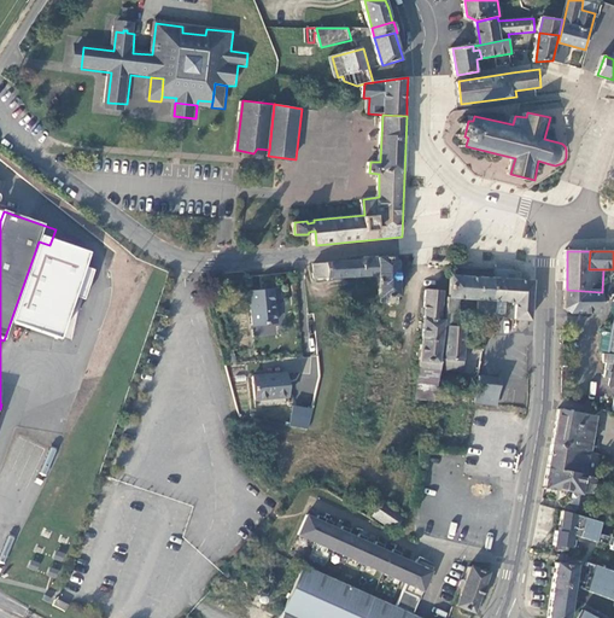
[(396,256),(379,257),(380,274),(381,296),(382,296),(382,304),(401,304),(401,296),(399,266),(399,260),(396,256)]
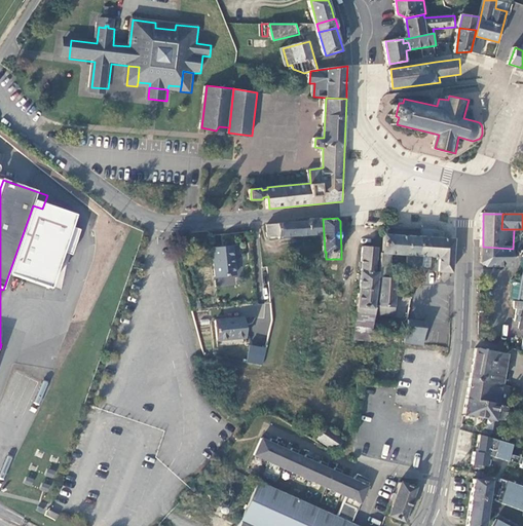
[(323,219),(310,219),(310,221),(278,223),(279,224),(279,228),(269,229),(270,236),(324,233),(323,219)]
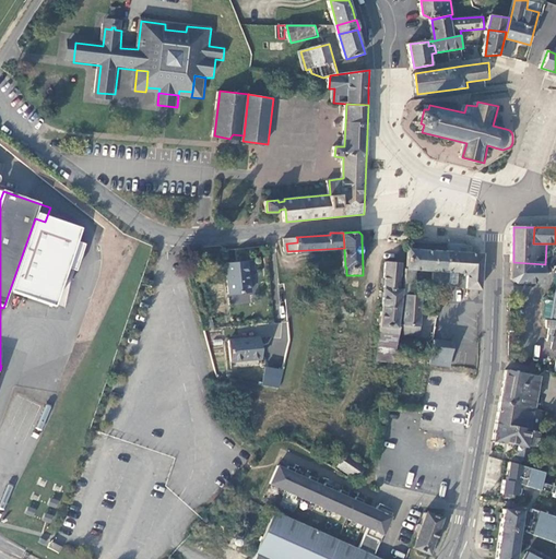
[(462,244),(450,244),(449,252),(447,283),(451,283),(452,272),(461,273),(460,283),(460,287),(482,289),(484,254),(472,253),(473,247),(468,245),(462,244)]
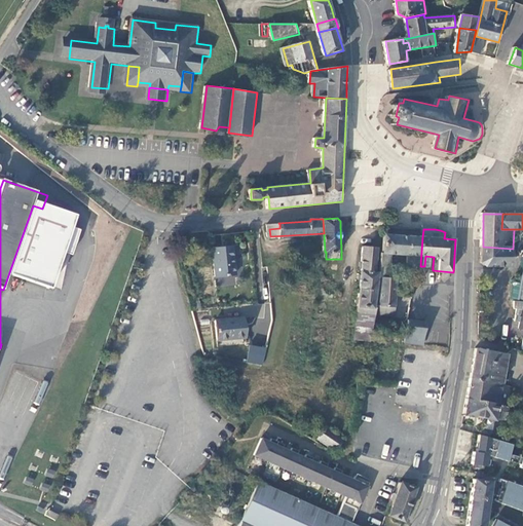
[(382,277),(382,291),(397,292),(398,279),(391,278),(394,254),(410,255),(411,236),(386,234),(384,253),(383,253),(381,277),(382,277)]
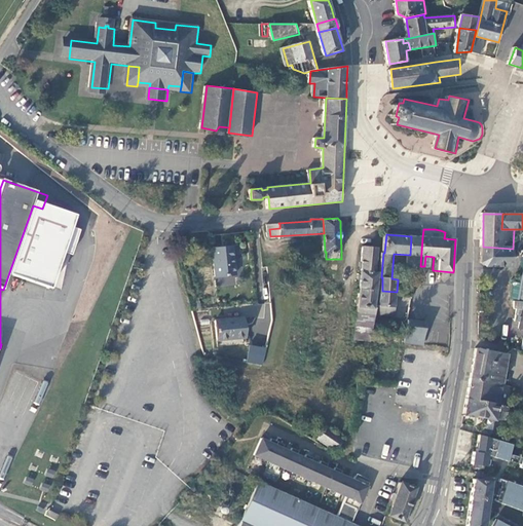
[(422,237),(411,236),(410,255),(409,266),(420,266),(422,237)]
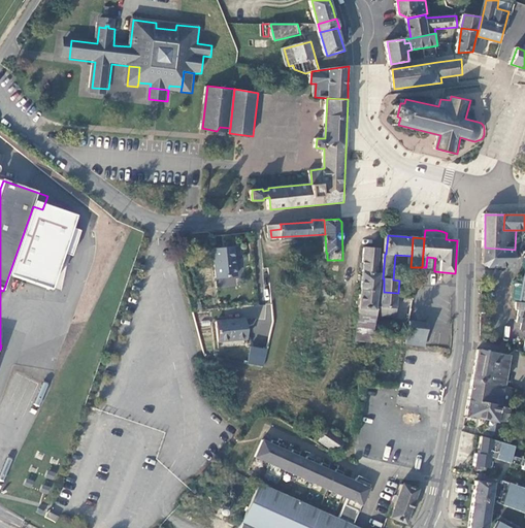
[(238,275),(235,246),(215,249),(218,277),(238,275)]
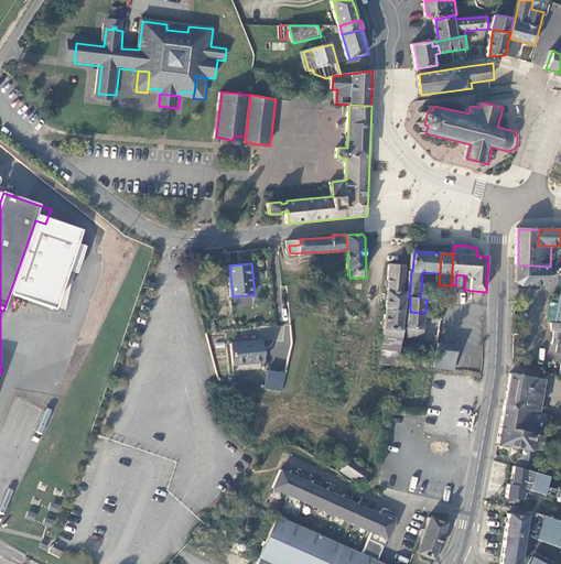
[(387,329),(403,331),(407,292),(405,291),(407,266),(391,264),(387,329)]
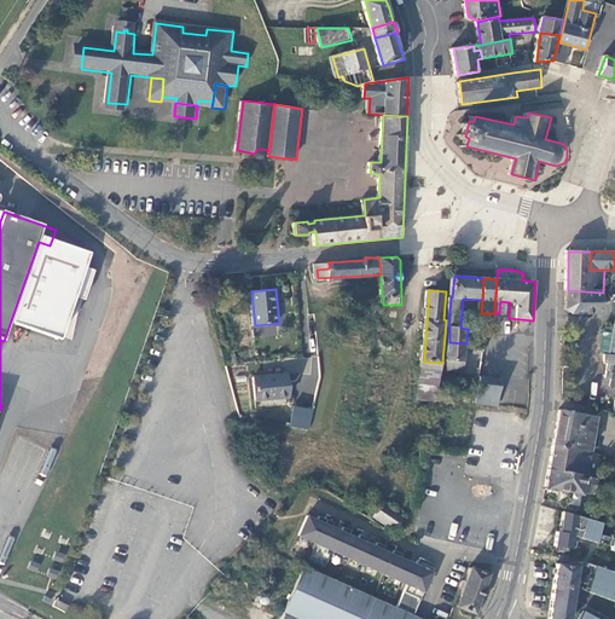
[(603,293),(568,290),(567,310),(572,313),(603,313),(603,293)]
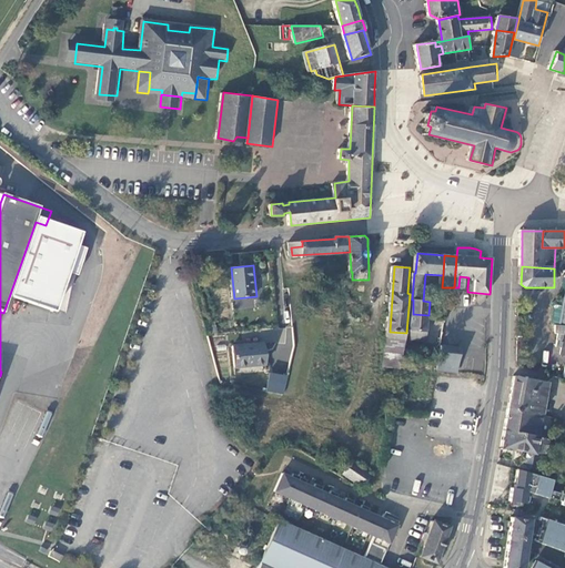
[(458,287),(467,287),(468,277),(460,276),(458,287)]
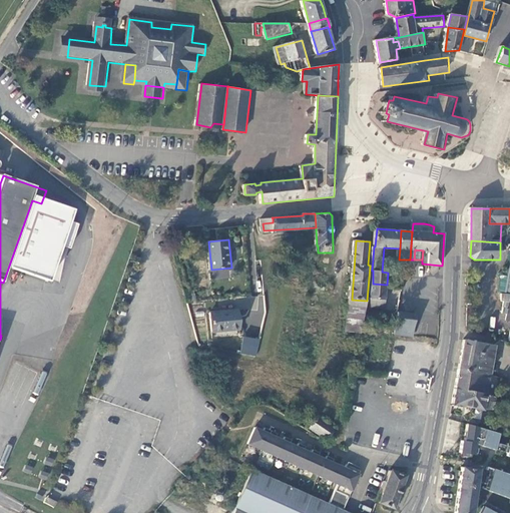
[(503,280),(509,281),(509,273),(503,272),(502,272),(501,276),(503,280)]
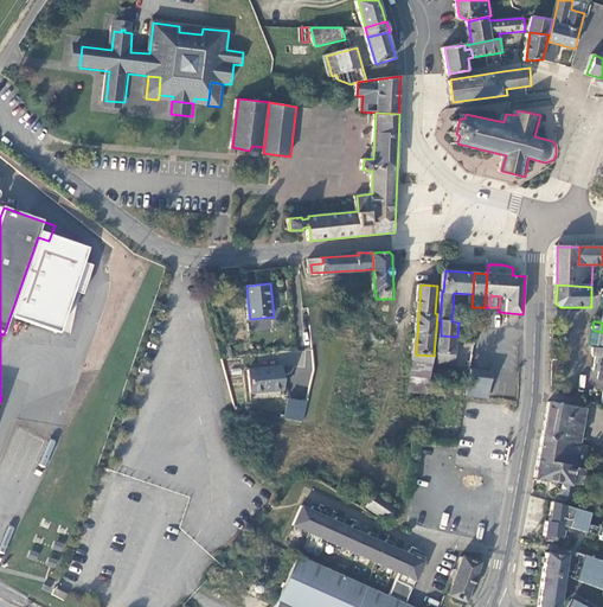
[(440,352),(436,353),(435,356),(434,362),(455,363),(457,337),(441,336),(440,352)]
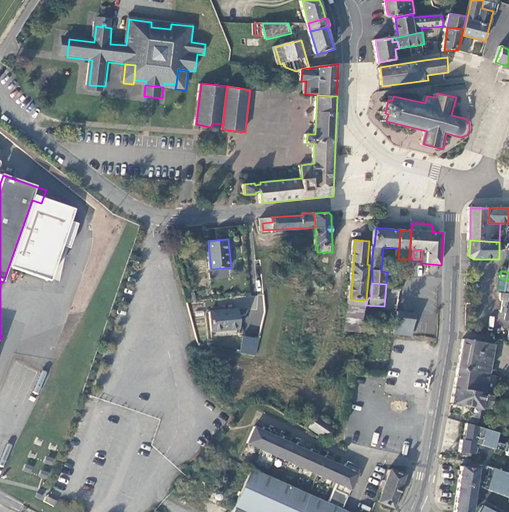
[(240,309),(212,312),(214,331),(241,329),(240,309)]
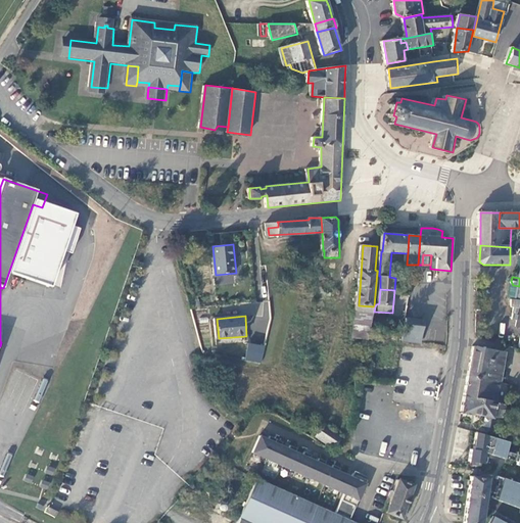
[(405,340),(421,343),(425,320),(407,318),(406,330),(405,340)]
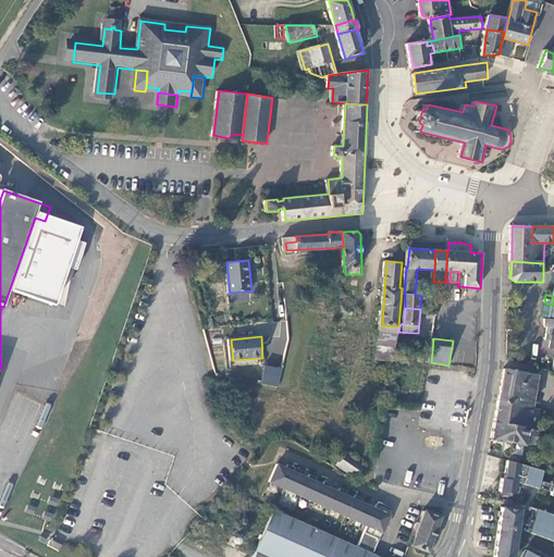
[(268,366),(266,384),(282,386),(285,368),(268,366)]
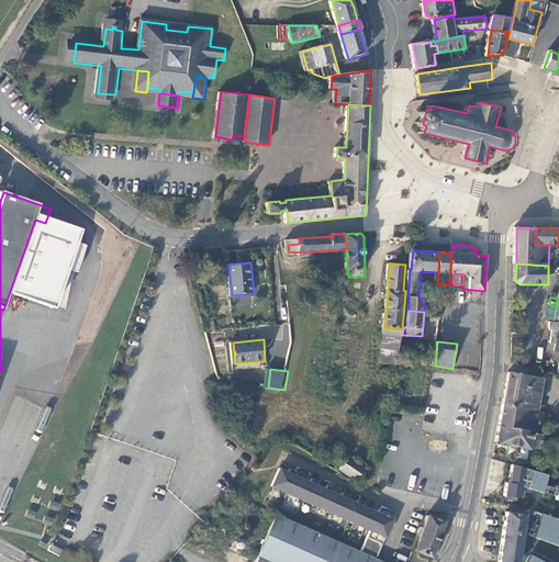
[(511,372),(504,405),(538,409),(544,379),(511,372)]
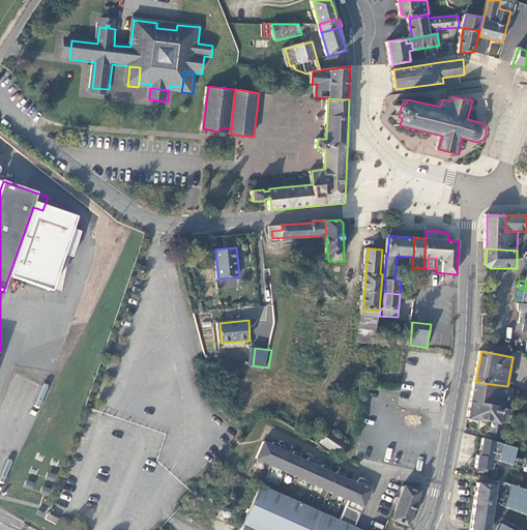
[(475,382),(472,402),(504,408),(507,386),(475,382)]
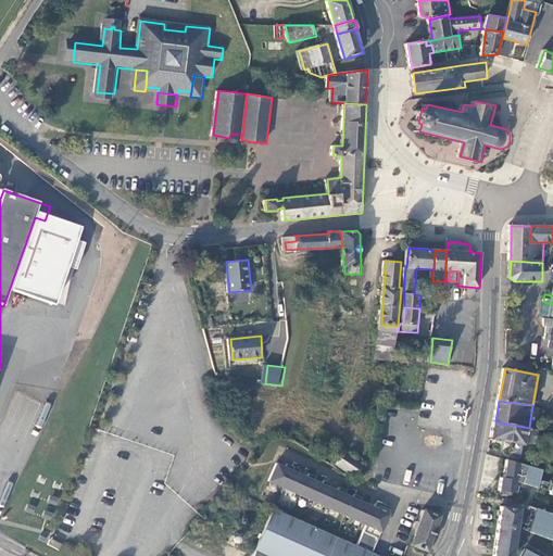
[(495,421),(492,439),(526,444),(527,442),(537,444),(539,430),(529,428),(495,421)]
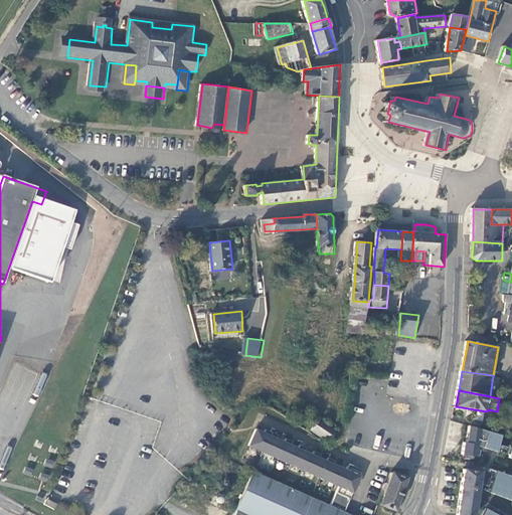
[(323,420),(317,430),(332,440),(338,431),(323,420)]
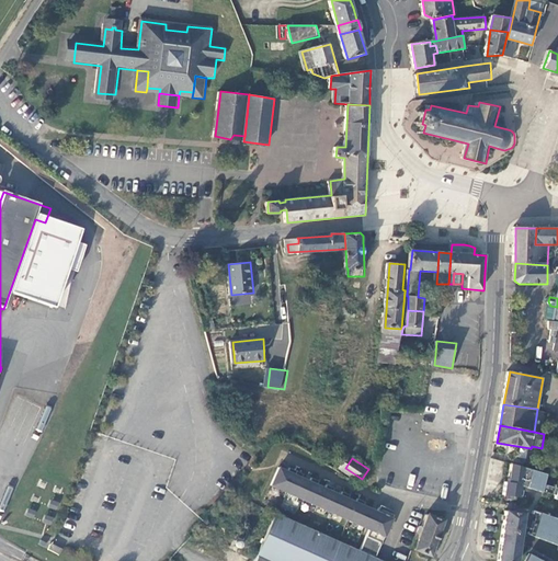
[(544,491),(548,473),(513,464),(511,482),(508,481),(505,497),(522,500),(523,485),(544,491)]
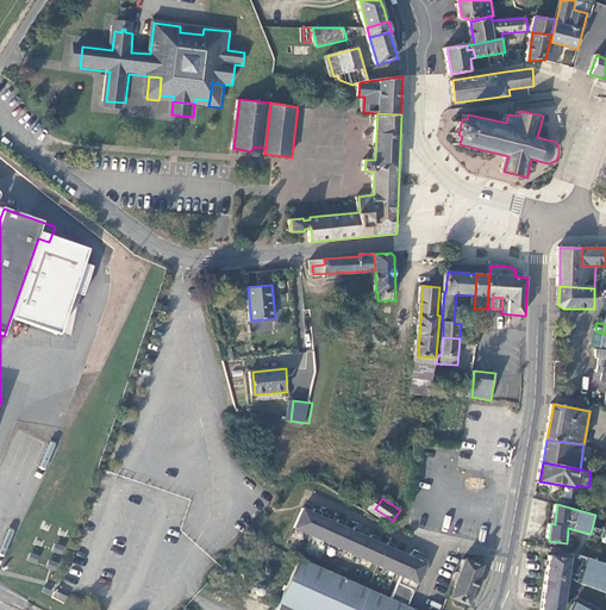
[(313,512),(304,508),(295,528),(397,572),(406,552),(397,548),(398,543),(389,540),(387,543),(379,541),(381,536),(373,533),(370,537),(362,534),(363,529),(356,526),(354,530),(345,527),(348,522),(338,518),(337,522),(329,518),(330,515),(316,509),(313,512)]
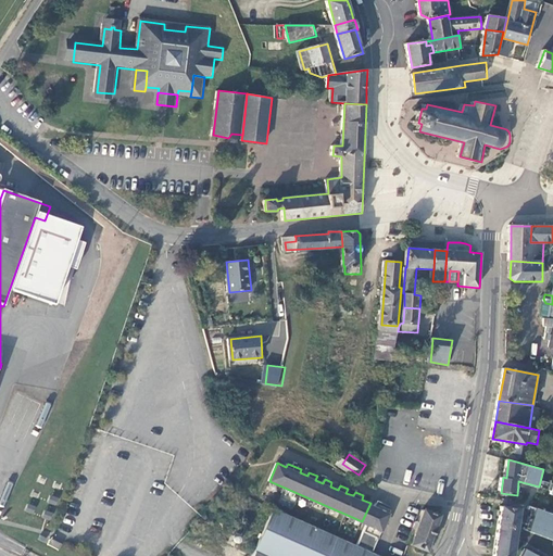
[(377,498),(375,505),(367,523),(359,543),(374,550),(391,509),(388,507),(389,505),(377,498)]
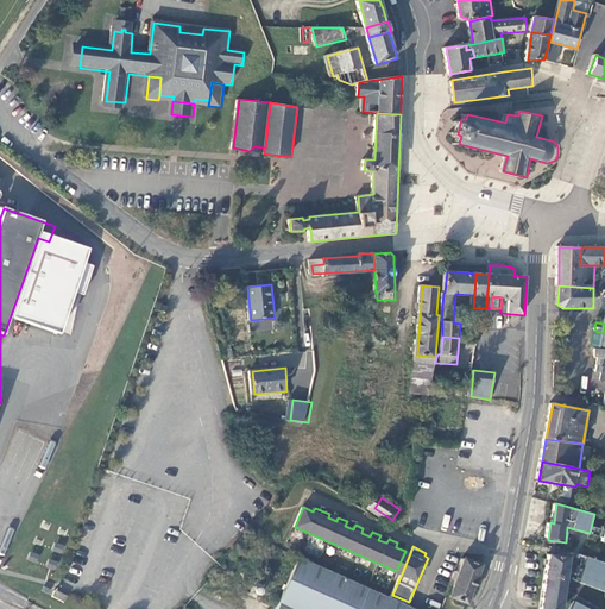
[(410,553),(405,551),(396,571),(402,573),(410,553)]
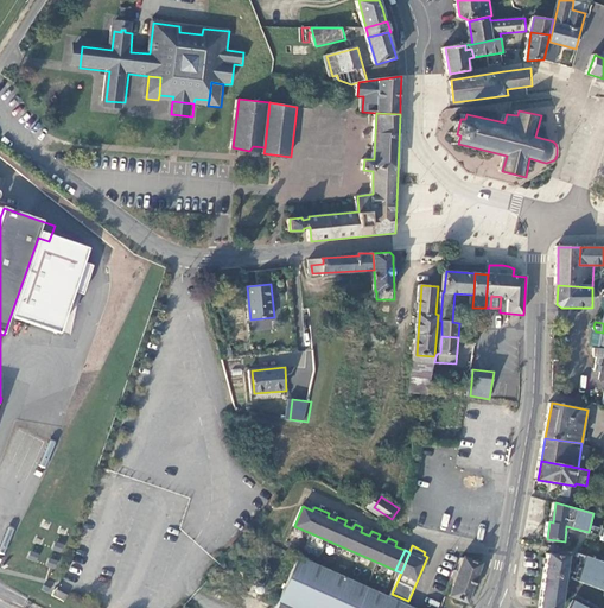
[(550,553),(541,607),(561,607),(563,602),(565,602),(566,599),(563,599),(568,556),(550,553)]
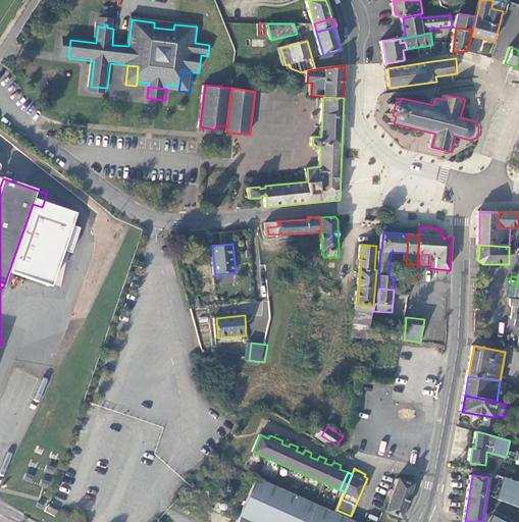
[(400,477),(395,489),(392,497),(385,512),(402,518),(415,483),(400,477)]
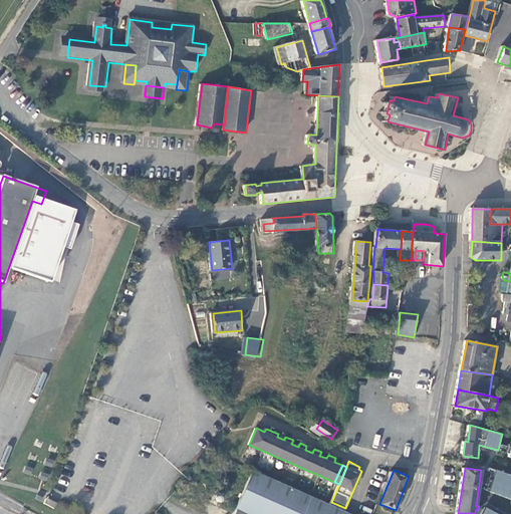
[(510,475),(496,470),(494,476),(495,476),(494,478),(491,477),(487,487),(490,488),(489,490),(510,497),(510,475)]
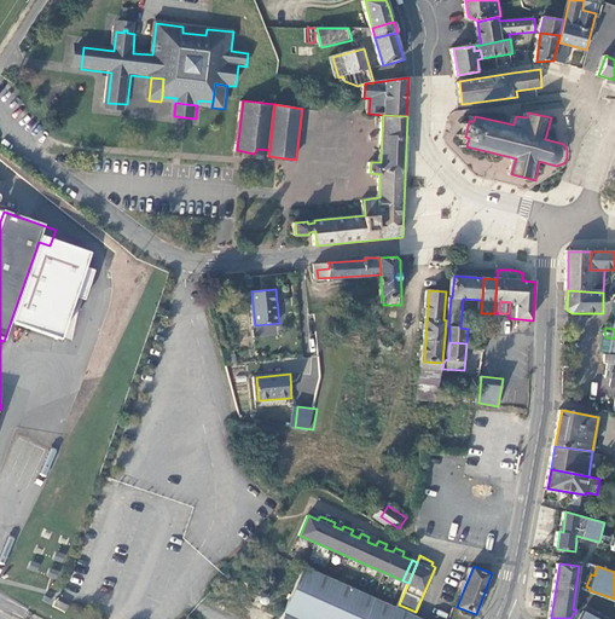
[(61,600),(57,606),(69,612),(73,606),(61,600)]
